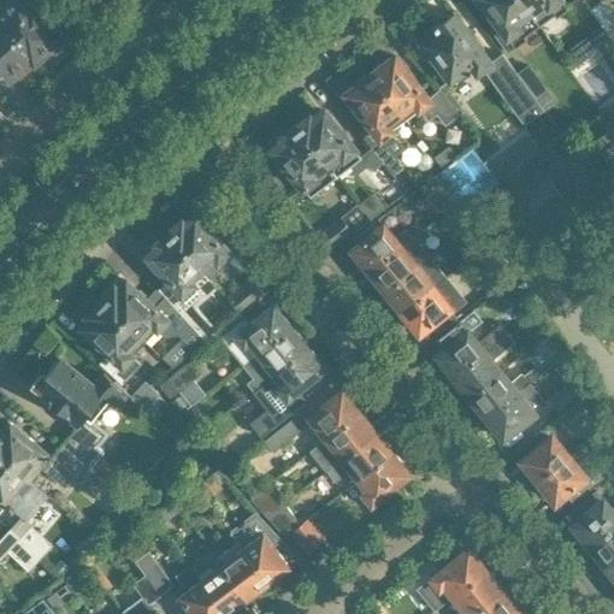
[(0,30),(33,64),(45,53),(46,54),(48,55),(49,55),(52,55),(54,54),(57,53),(58,52),(58,51),(59,49),(59,48),(59,47),(59,46),(58,43),(57,42),(17,0),(9,0),(0,9),(0,30)]
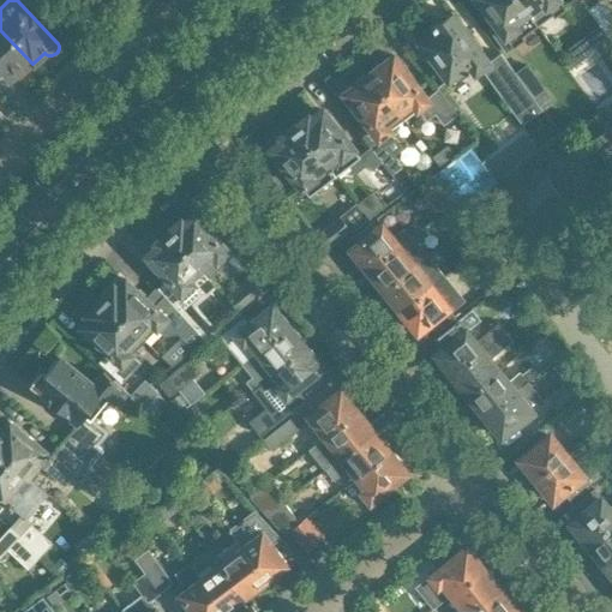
[(474,0),(493,27),(487,31),(503,54),(515,47),(523,41),(522,39),(537,28),(515,0),(474,0)]
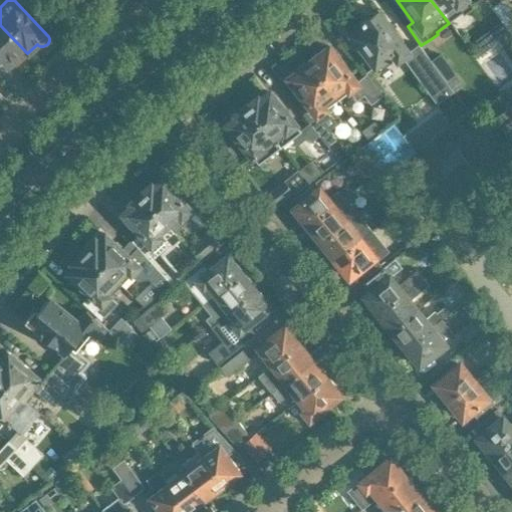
[(464,0),(463,0),(431,0),(449,23),(461,14),(463,16),(467,12),(470,17),(473,15),(463,1),(464,0)]
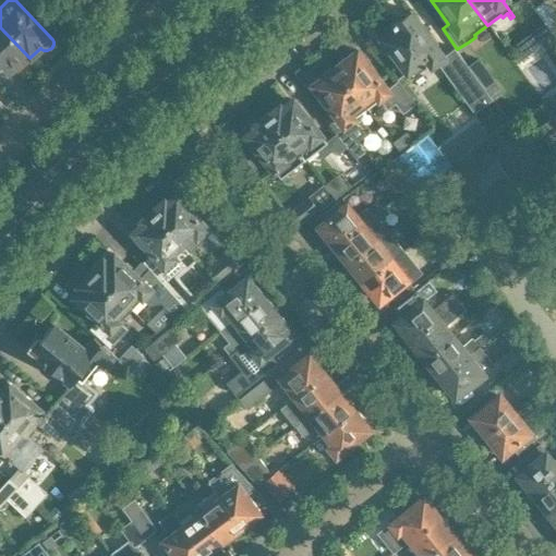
[(555,17),(544,2),(533,10),(553,37),(555,35),(555,17)]
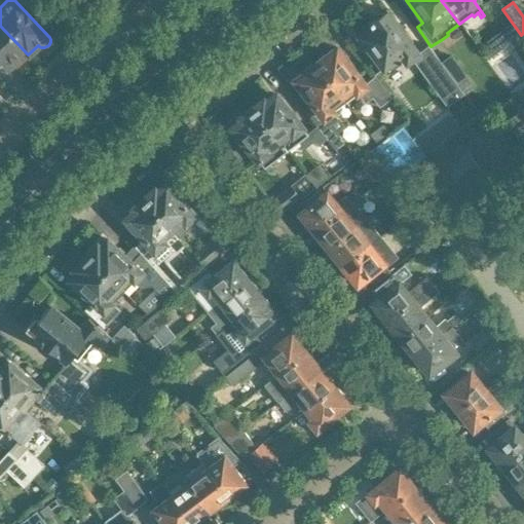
[(373,22),(354,35),(381,71),(372,76),(372,77),(373,78),(386,95),(391,90),(381,77),(402,64),(405,67),(412,62),(445,108),(462,95),(455,85),(440,65),(439,65),(426,73),(415,57),(416,55),(385,13),(381,15),(377,13),(373,17),(373,22)]
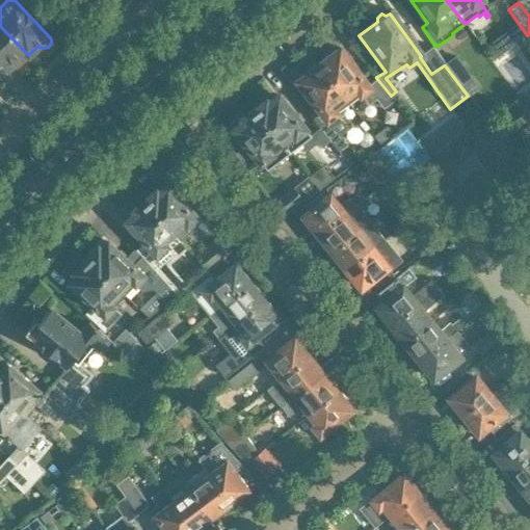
[(518,25),(508,33),(515,43),(524,36),(526,35),(518,25)]
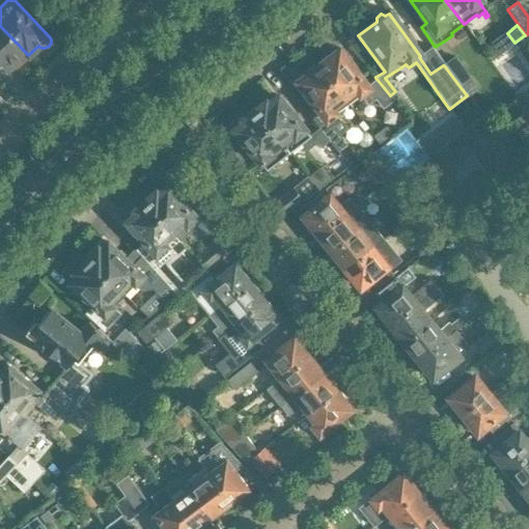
[(0,66),(4,72),(11,64),(15,67),(28,55),(0,26),(0,66)]
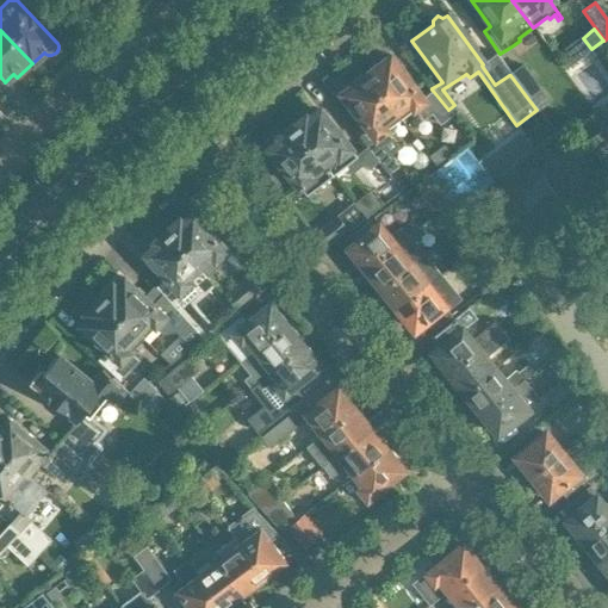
[(591,49),(590,50),(597,61),(607,53),(601,42),(591,49)]
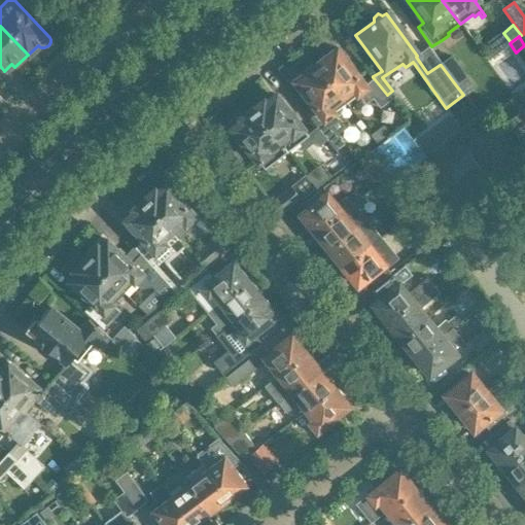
[(363,86),(337,50),(325,58),(321,58),(317,61),(317,65),(314,66),(344,105),(355,97),(356,99),(357,98),(363,106),(372,100),(378,109),(390,100),(390,99),(387,95),(374,78),(363,86)]
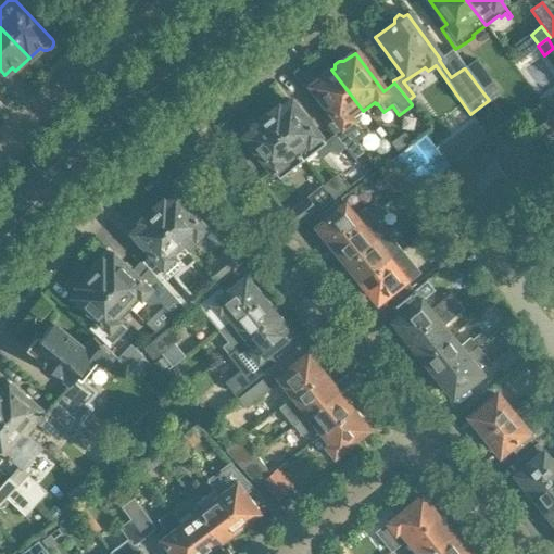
[(475,61),(465,68),(481,90),(491,83),(475,61)]
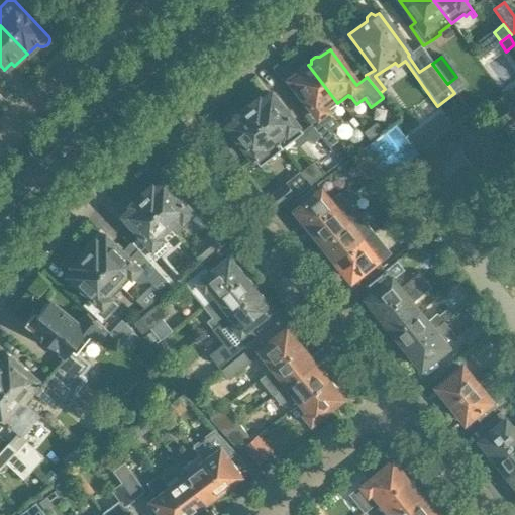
[(337,103),(308,65),(306,67),(303,66),(299,70),(298,73),(288,81),(316,118),(309,124),(309,125),(308,126),(318,138),(319,137),(328,149),(336,142),(329,133),(337,127),(326,112),(337,103)]
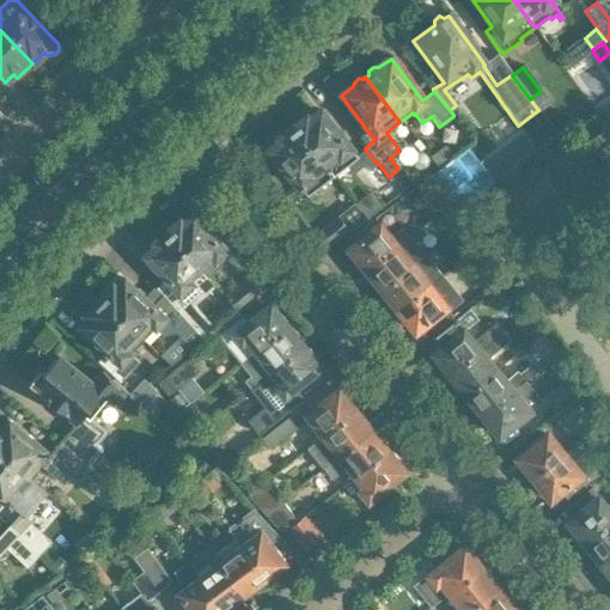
[(305,120),(292,129),(331,178),(346,168),(352,175),(363,168),(357,159),(355,157),(351,151),(319,113),(307,122),(305,120)]
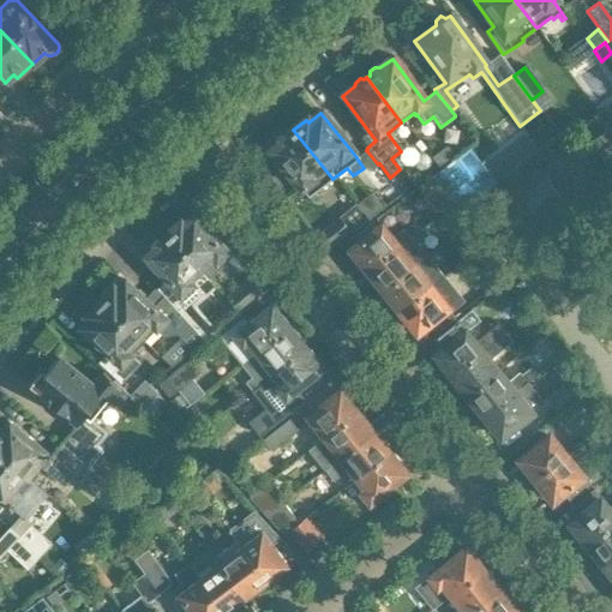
[(564,121),(553,130),(562,139),(571,131),(564,121)]
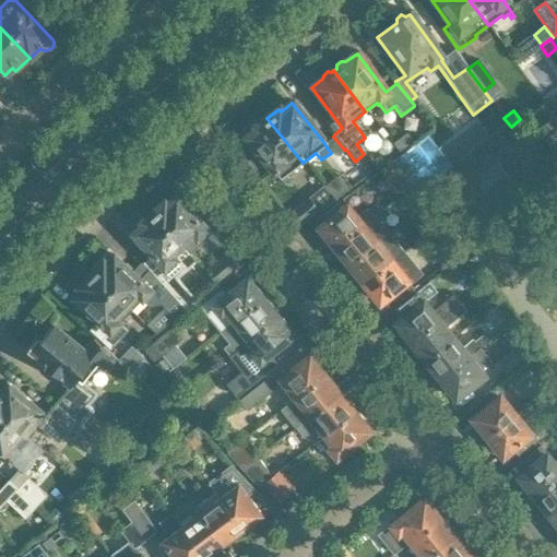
[(556,116),(536,131),(556,160),(556,116)]
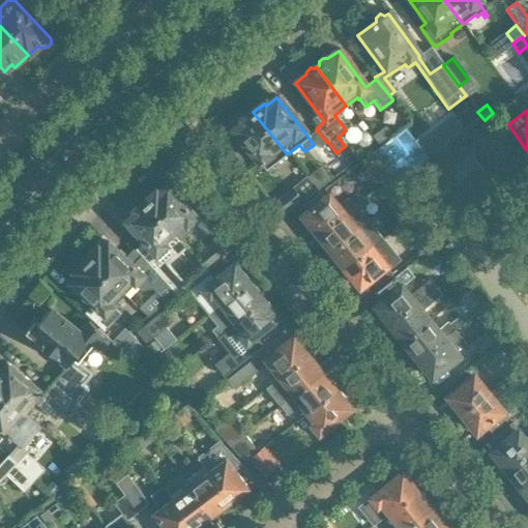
[(287,154),(253,112),(242,121),(241,120),(236,119),(231,123),(230,128),(238,138),(236,140),(250,155),(252,154),(265,172),(287,154)]
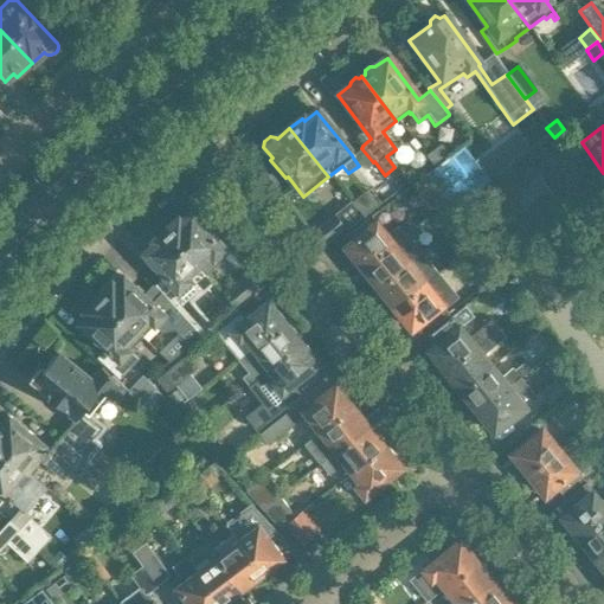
[(432,166),(448,154),(441,145),(425,156),(432,166)]
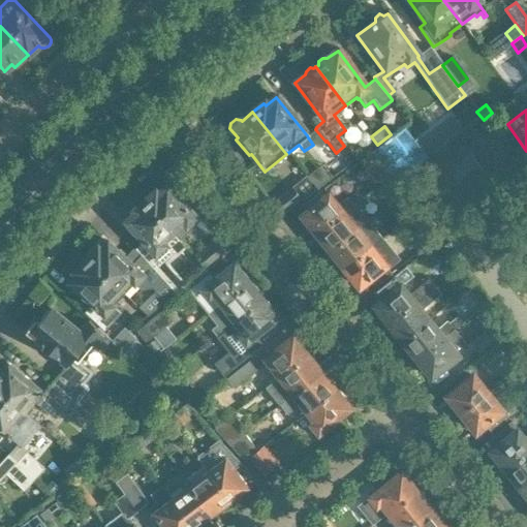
[(315,129),(307,135),(308,137),(313,145),(314,146),(316,146),(317,147),(319,146),(321,146),(322,145),(326,142),(315,129)]
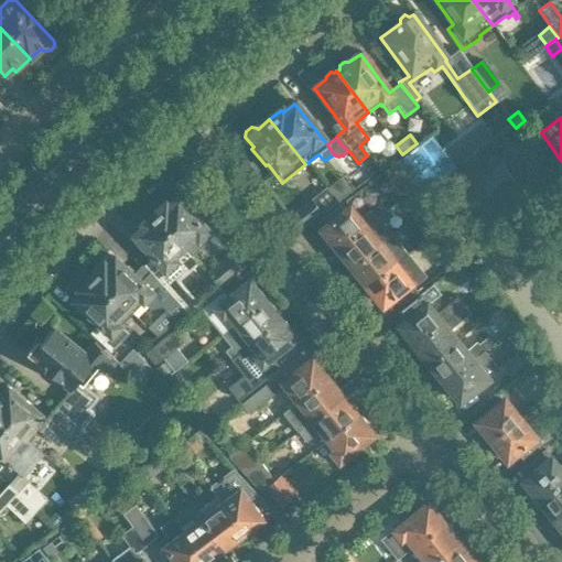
[(432,163),(417,143),(402,154),(404,157),(395,163),(409,181),(432,163)]
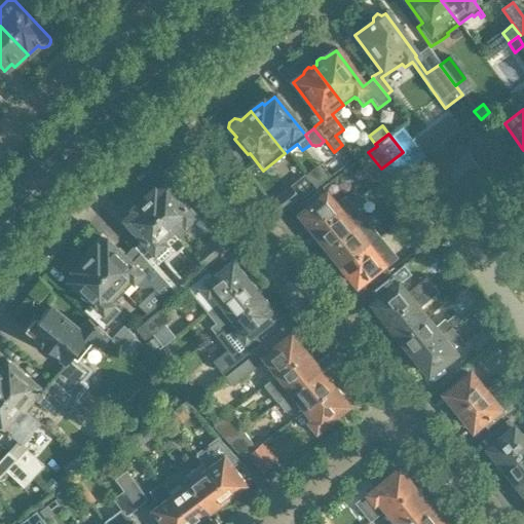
[(458,147),(426,173),(449,201),(482,176),(458,147)]
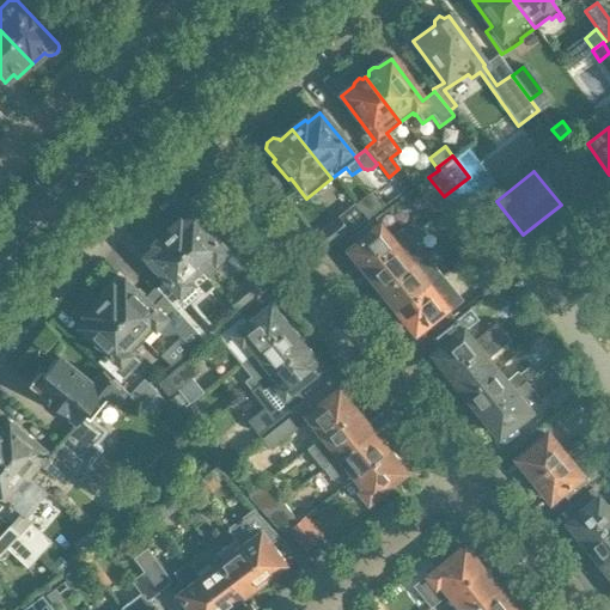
[(461,230),(453,219),(449,214),(438,223),(450,237),(461,230)]
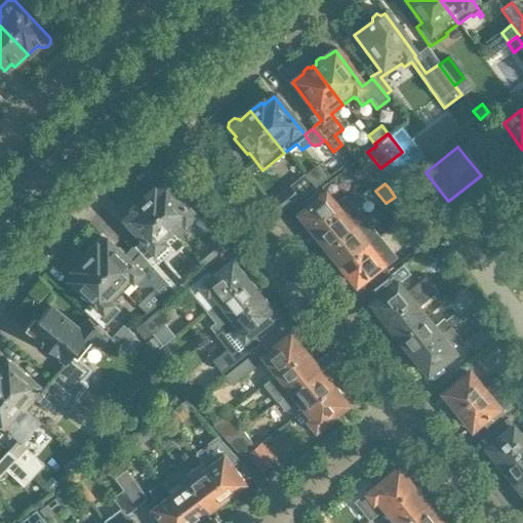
[(153,192),(143,201),(170,232),(180,223),(183,226),(192,216),(193,216),(199,210),(189,200),(183,205),(164,186),(155,194),(153,192)]
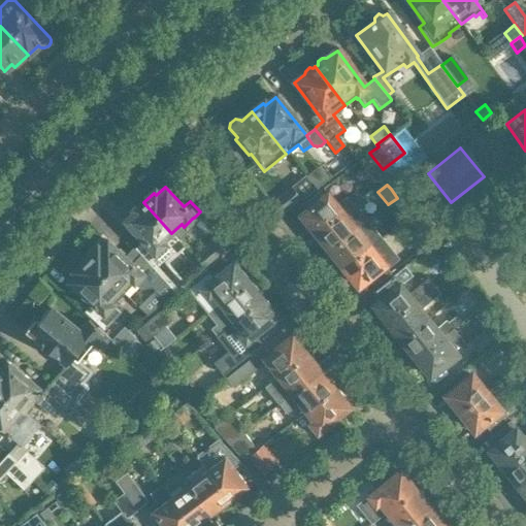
[(280,217),(301,199),(292,188),(269,205),(280,217)]
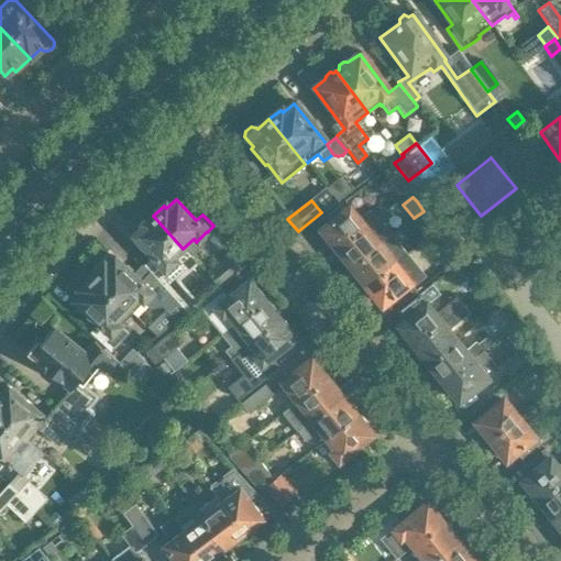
[(370,211),(374,218),(375,219),(376,218),(388,208),(383,200),(370,211)]
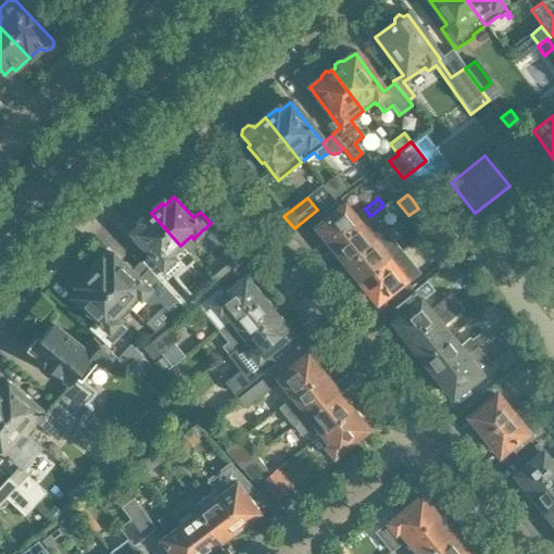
[(332,247),(363,223),(362,221),(348,203),(317,228),(332,247)]
